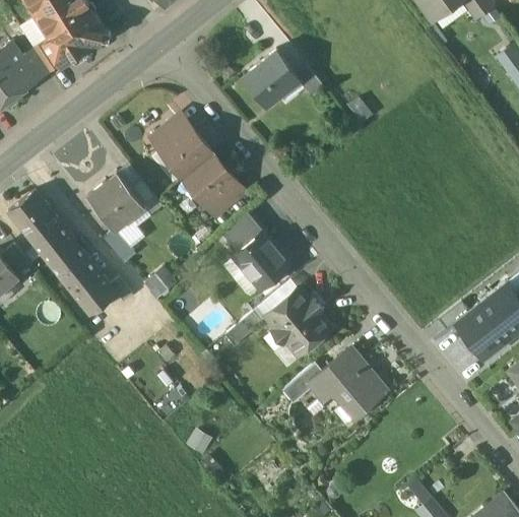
[(22,0),(50,40),(43,45),(44,46),(60,70),(61,71),(102,45),(105,34),(86,6),(87,6),(83,0),(22,0)]
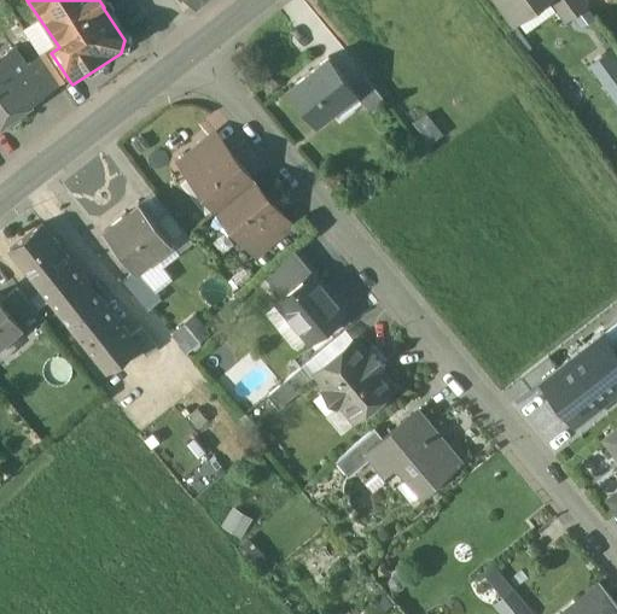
[(496,0),(514,24),(547,0),(496,0)]
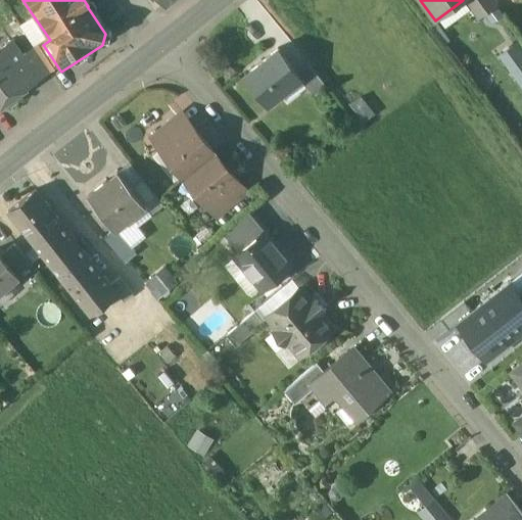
[(496,7),(490,0),(468,0),(481,17),(496,7)]
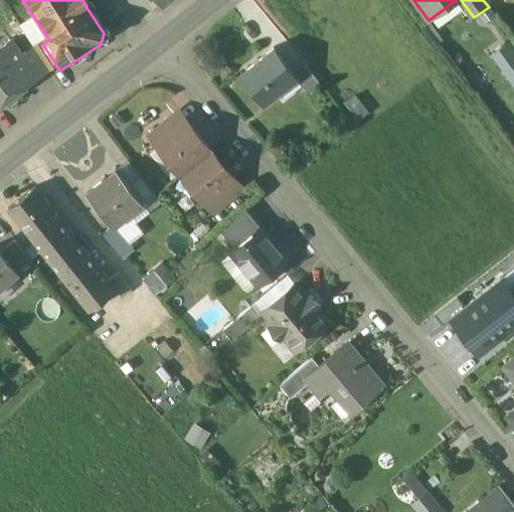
[(43,45),(33,52),(49,76),(59,69),(43,45)]
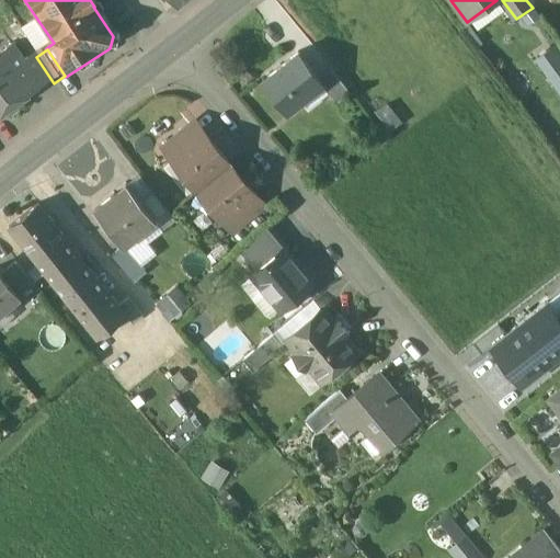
[(13,50),(0,58),(0,90),(13,109),(38,91),(40,93),(42,91),(24,66),(13,50)]
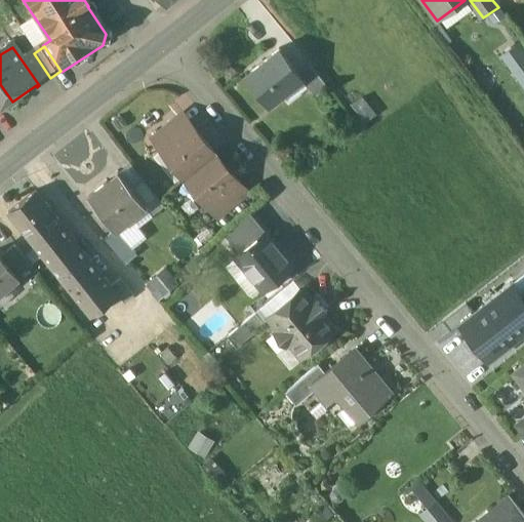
[(277,54),(246,79),(245,78),(244,79),(268,110),(269,109),(269,108),(283,97),(279,92),(296,79),(300,84),(303,83),(297,77),(278,52),(277,53),(277,54)]
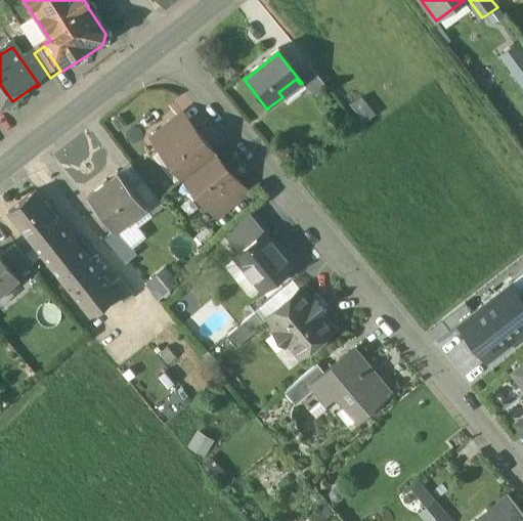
[(34,53),(23,61),(39,85),(50,78),(34,53)]
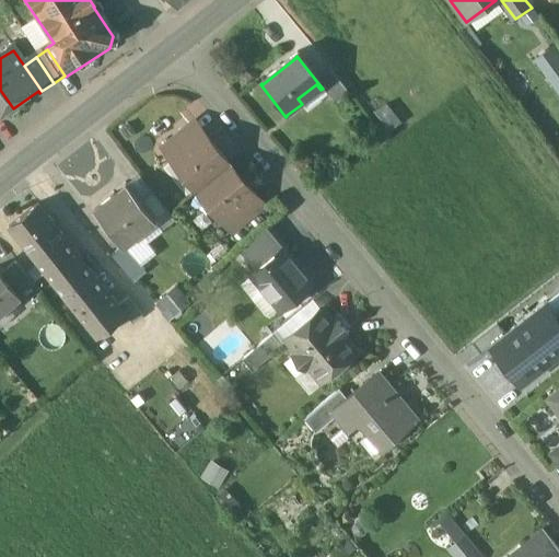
[(347,95),(329,72),(317,82),(323,89),(321,90),(333,106),(347,95)]
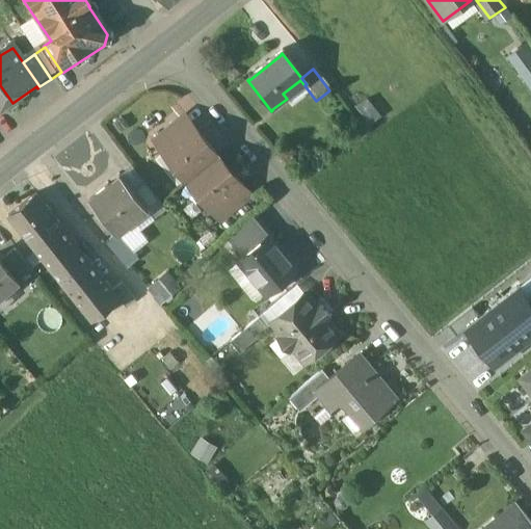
[(300,80),(283,94),(287,99),(304,85),(300,80)]
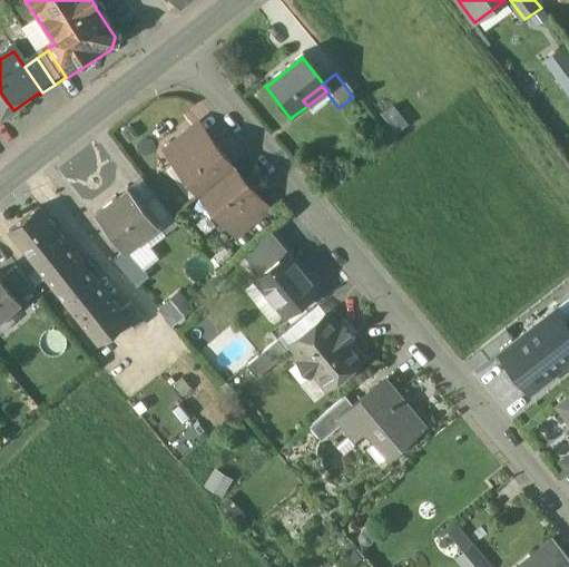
[(0,118),(13,110),(0,91),(0,118)]
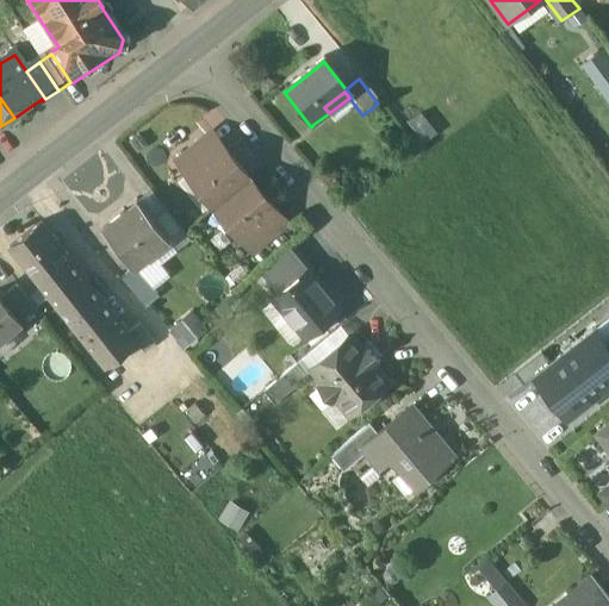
[(205,142),(176,166),(186,177),(215,154),(205,142)]
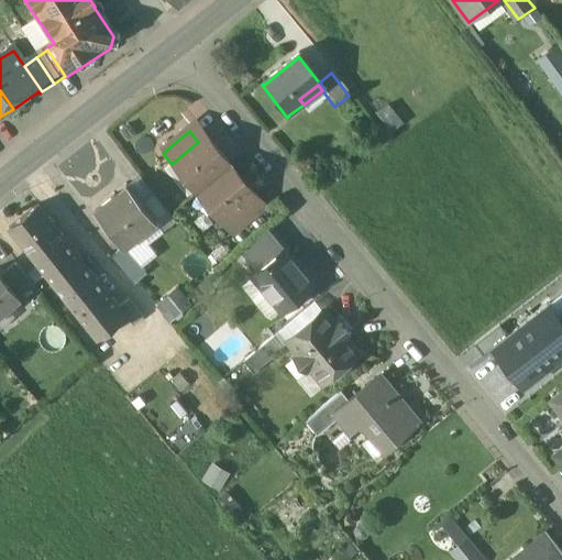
[(198,142),(172,164),(197,195),(229,168),(204,138),(198,142)]
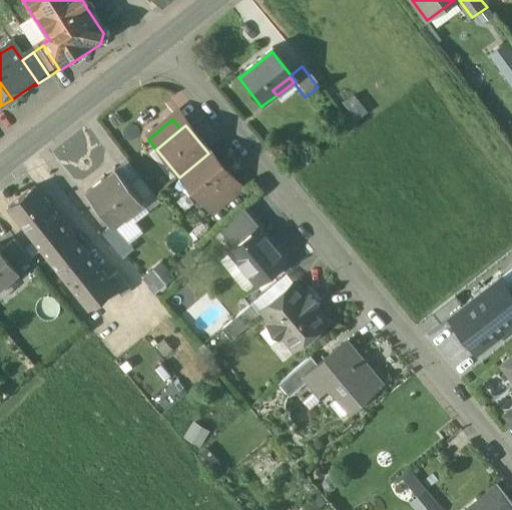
[(231,180),(208,153),(179,177),(202,204),(226,184),(231,180)]
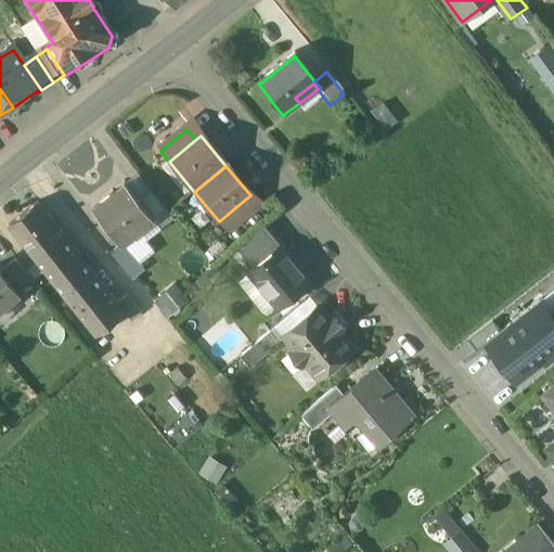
[(153,223),(125,188),(93,213),(117,243),(131,231),(136,238),(153,223)]
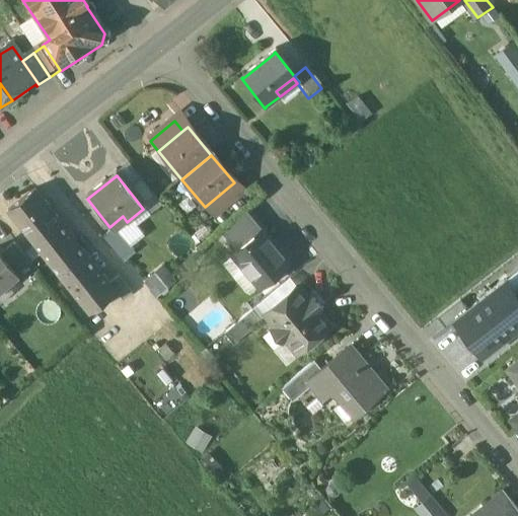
[(229,187),(205,207),(214,218),(238,198),(229,187)]
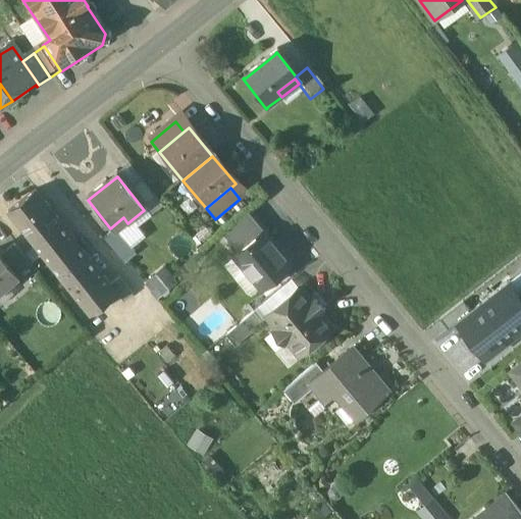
[(109,288),(35,195),(8,216),(90,318),(116,297),(109,288)]
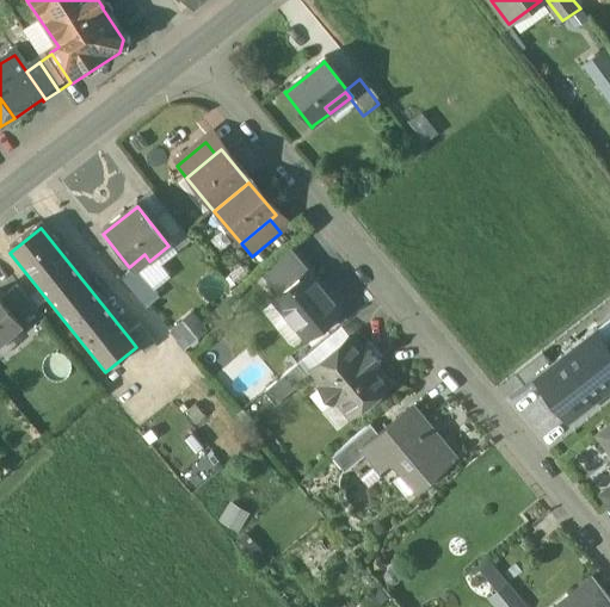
[(291,249),(259,277),(278,299),(307,276),(308,276),(312,273),(291,249)]
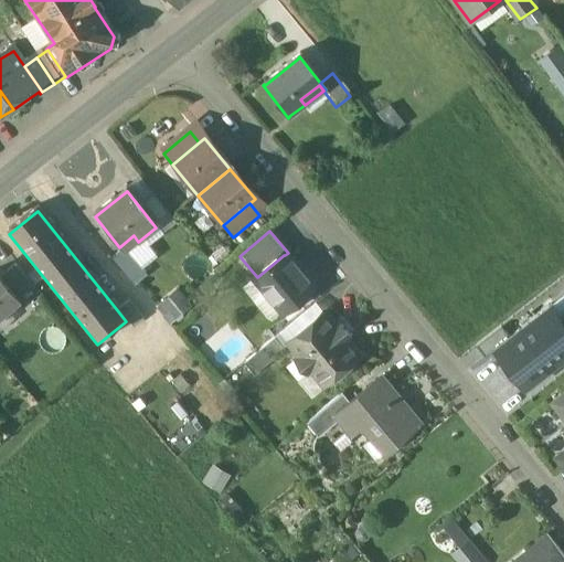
[(145,276),(125,252),(113,262),(132,286),(145,276)]
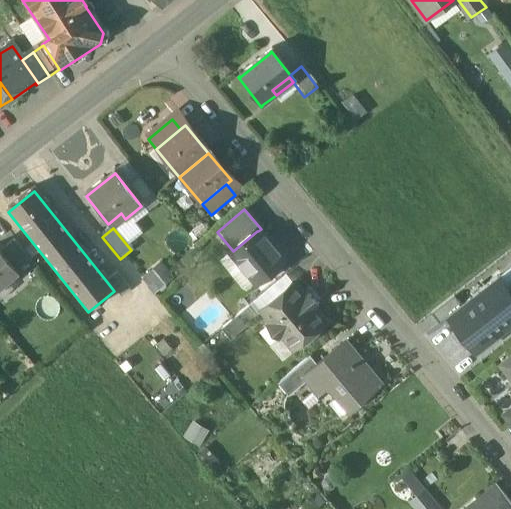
[(233,251),(229,254),(256,286),(283,263),(258,231),(257,231),(233,251)]
